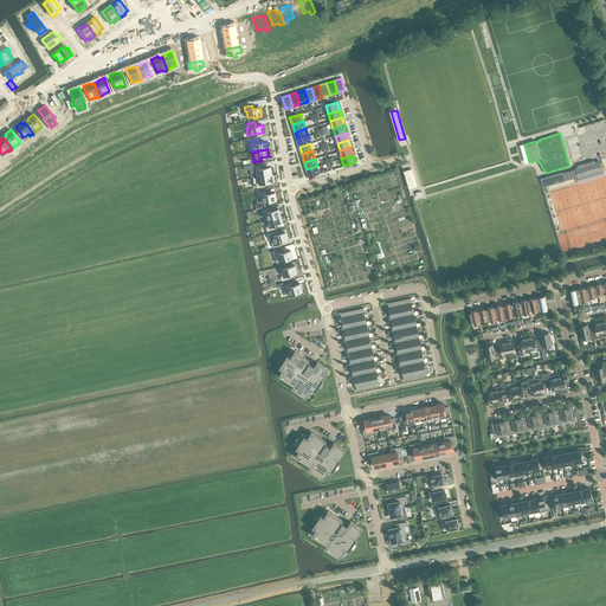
[(577,169),(563,173),(566,180),(579,176),(579,178),(603,171),(600,161),(595,163),(594,161),(578,166),(578,168),(577,168),(577,169)]
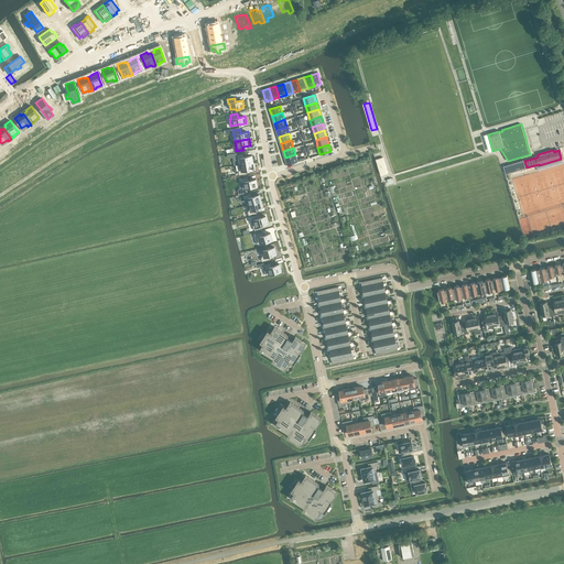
[(243,153),(237,154),(239,164),(253,162),(252,155),(245,156),(243,153)]
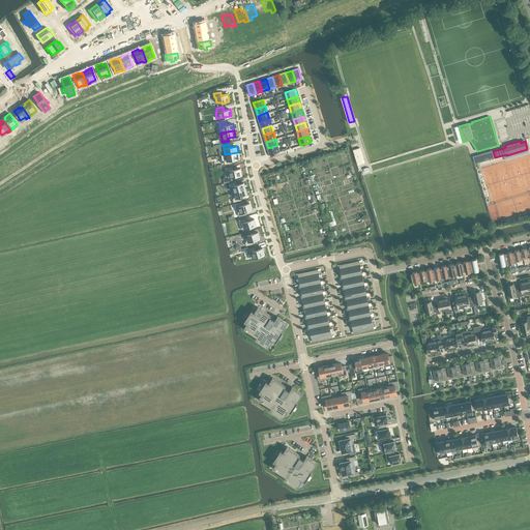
[(277,145),(268,148),(270,155),(280,151),(277,145)]
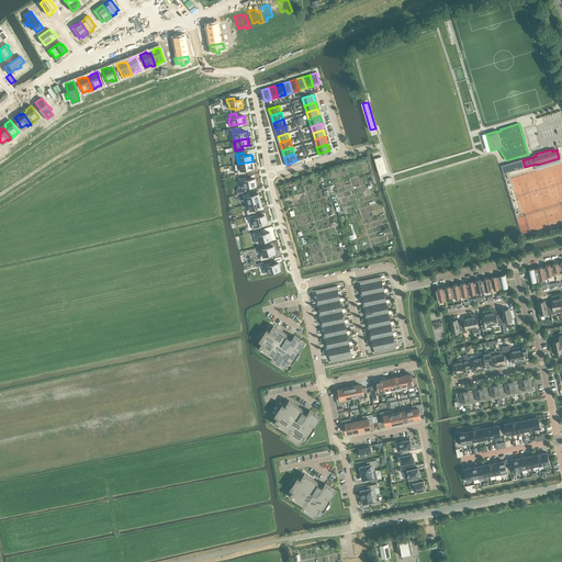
[(375,158),(374,158),(380,175),(381,175),(386,172),(382,156),(375,158)]
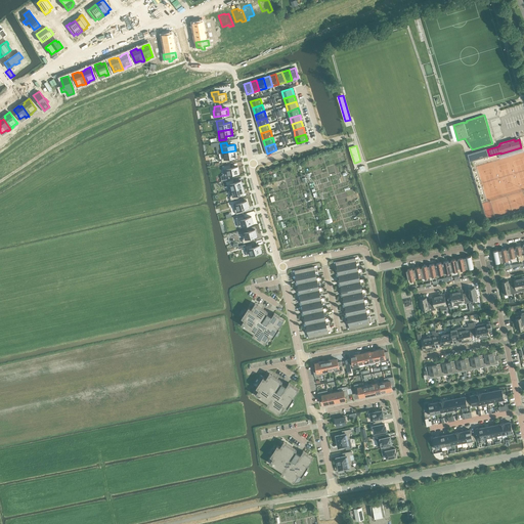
[(486,148),(468,155),(470,162),(489,156),(487,149),(486,148)]
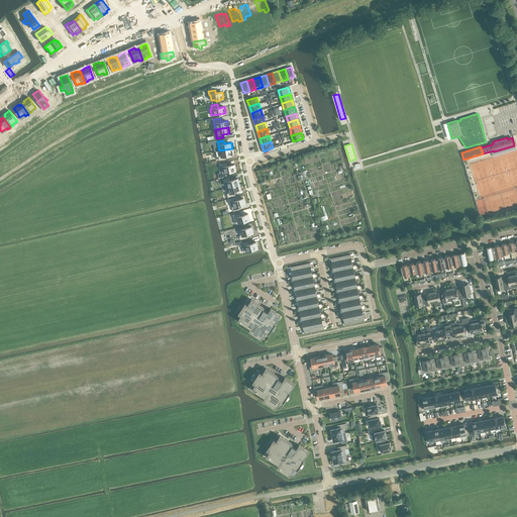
[(219,157),(218,157),(219,161),(227,159),(226,156),(233,154),(232,148),(219,150),(219,157)]
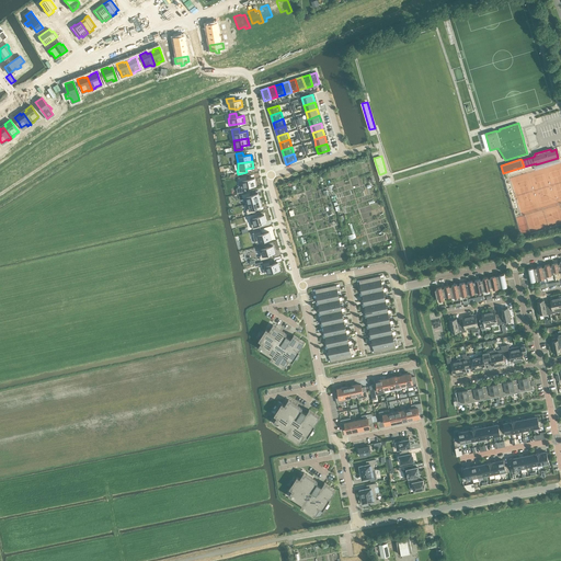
[(247,175),(238,178),(239,182),(240,181),(241,187),(256,185),(254,178),(248,180),(247,175)]
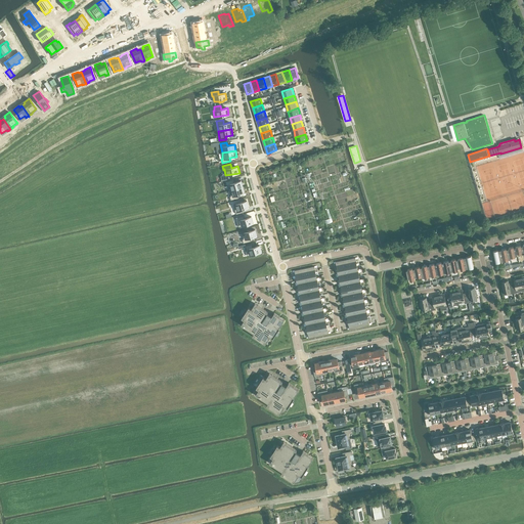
[(233,179),(226,181),(227,185),(228,185),(229,190),(243,186),(241,180),(234,182),(233,179)]
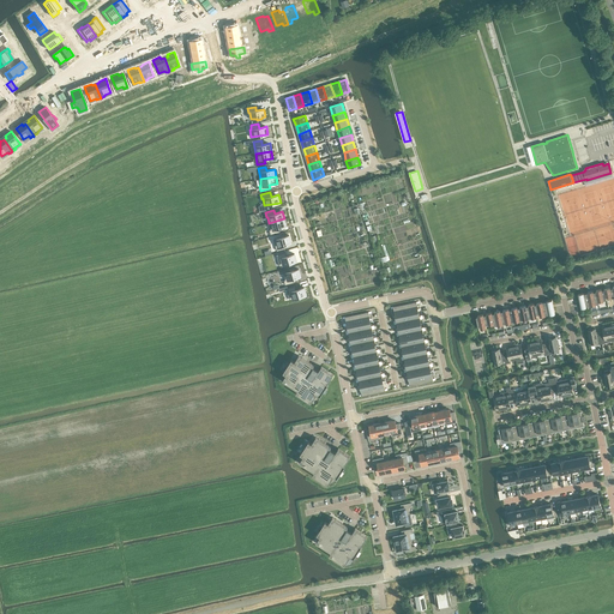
[(284,218),(269,223),(271,229),(270,230),(271,234),(280,232),(278,228),(287,226),(284,218)]
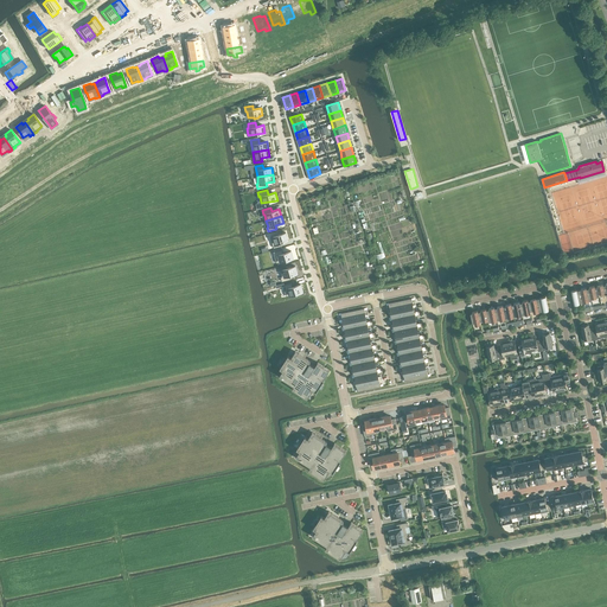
[(278,235),(270,237),(274,248),(281,246),(280,242),(288,240),(286,232),(282,234),(281,232),(276,234),(278,235)]
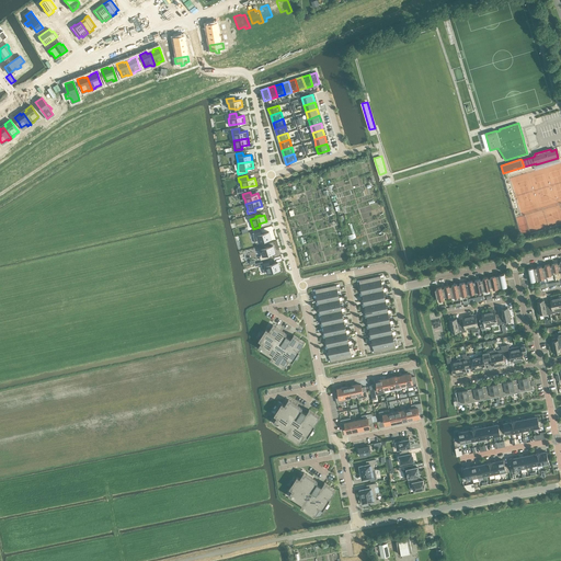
[(261,230),(253,232),(255,243),(271,239),(270,231),(262,233),(261,230)]
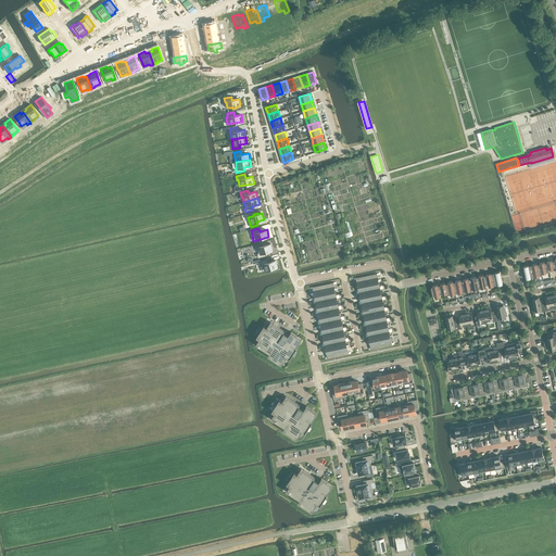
[(263,245),(256,248),(258,253),(257,254),(258,257),(266,255),(266,252),(273,250),(270,243),(267,244),(267,243),(263,244),(263,245)]
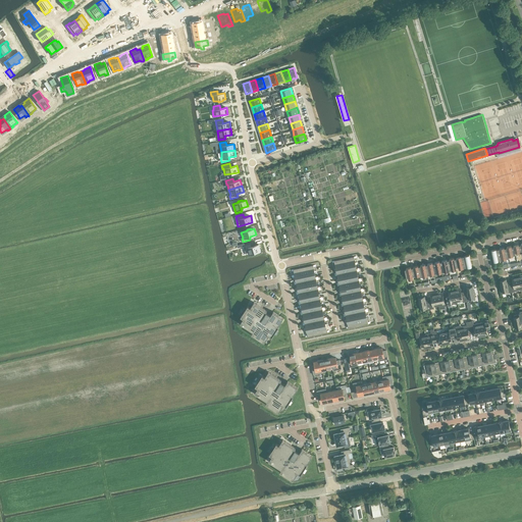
[(246,248),(245,249),(246,255),(253,253),(254,254),(258,253),(257,252),(260,251),(259,245),(252,246),(251,243),(245,245),(246,248)]
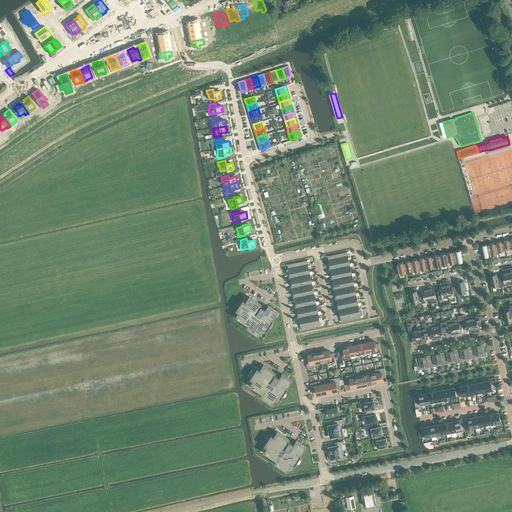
[(501,241),(497,242),(497,243),(499,252),(504,251),(503,250),(506,250),(504,242),(502,242),(501,241)]
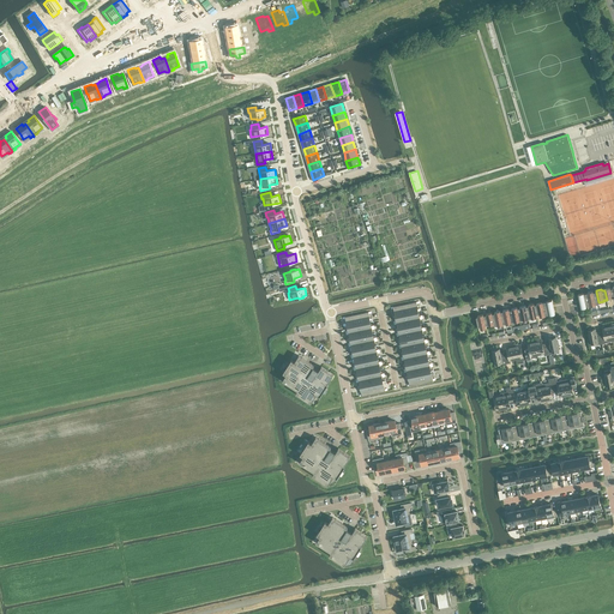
[(593,290),(588,292),(588,293),(590,305),(591,306),(596,305),(600,304),(599,302),(596,292),(594,293),(593,290)]
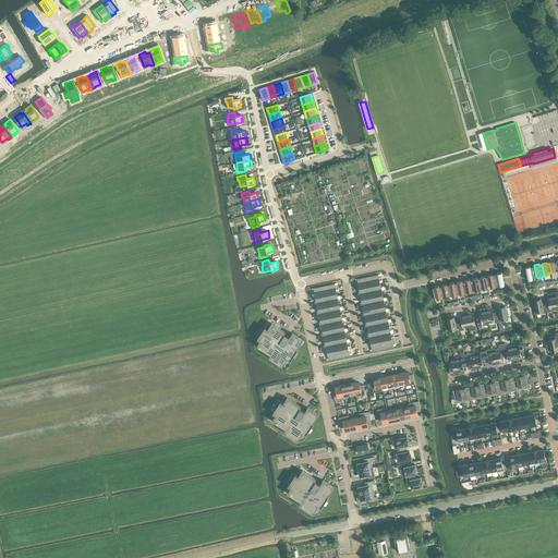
[(531,266),(525,267),(528,280),(533,279),(533,278),(536,277),(534,266),(531,267),(531,266)]
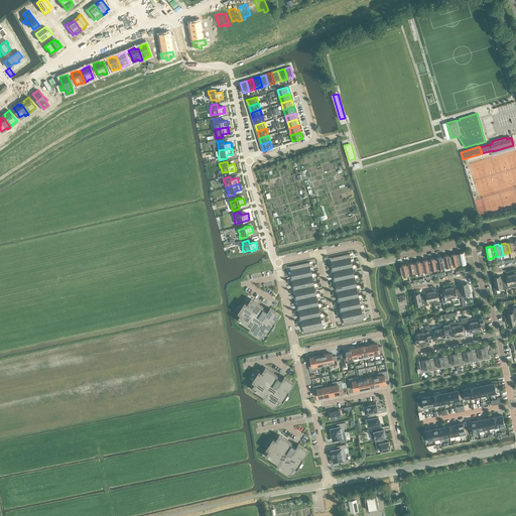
[(460,253),(456,254),(459,265),(462,264),(467,263),(464,252),(460,253)]
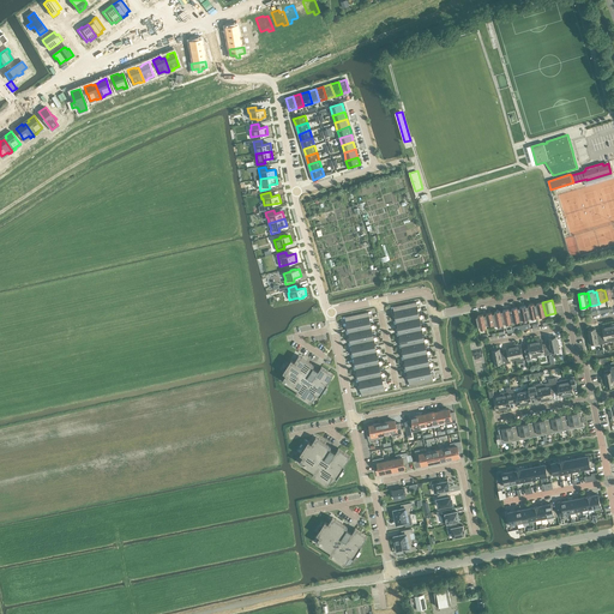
[(537,305),(534,305),(536,314),(540,314),(540,317),(546,315),(542,302),(542,301),(537,302),(537,305)]
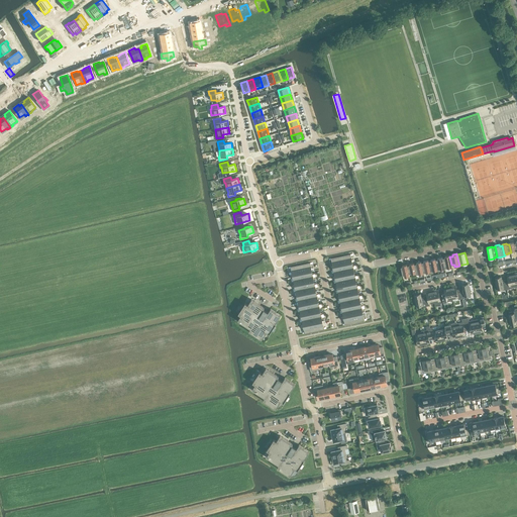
[(341,256),(342,264),(351,263),(350,259),(351,257),(350,254),(341,256)]
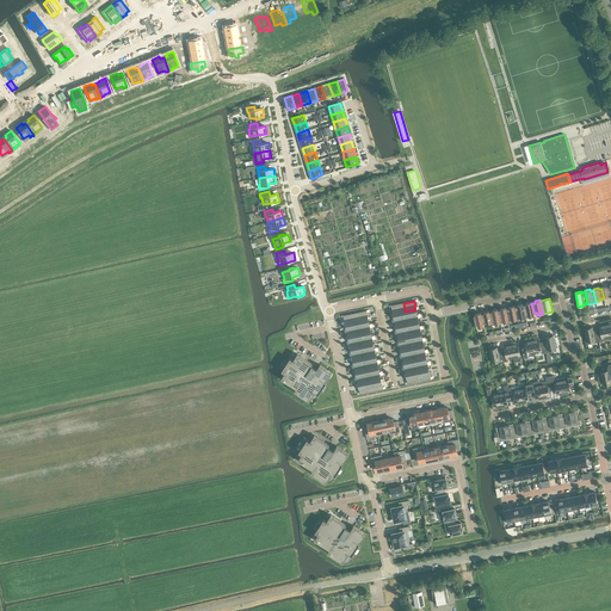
[(526,304),(523,306),(525,318),(529,316),(529,318),(535,316),(534,313),(531,303),(531,302),(526,303),(526,304)]
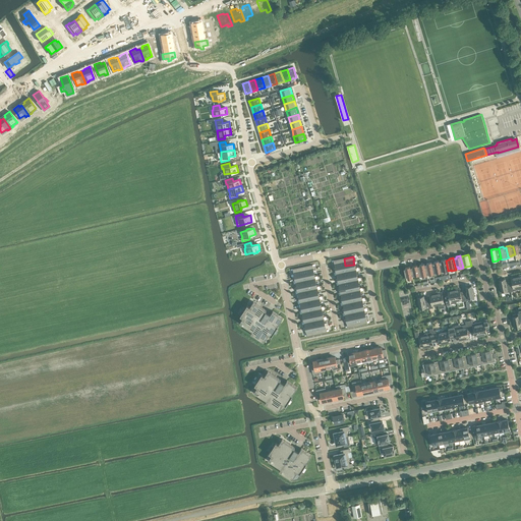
[(337,268),(345,266),(344,258),(334,261),(335,264),(336,264),(337,268)]
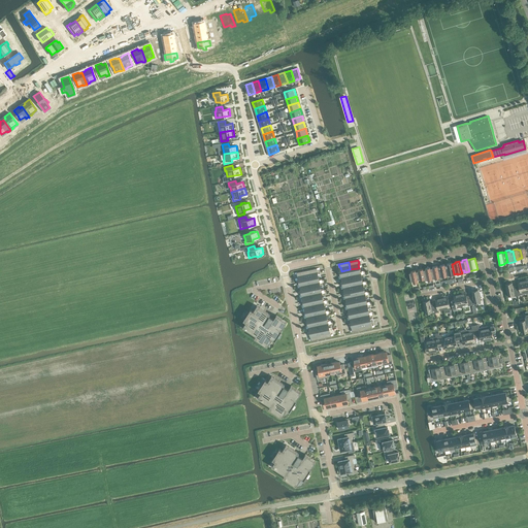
[(448,265),(444,265),(447,275),(450,274),(450,275),(455,274),(454,274),(452,264),(452,262),(448,263),(448,265)]
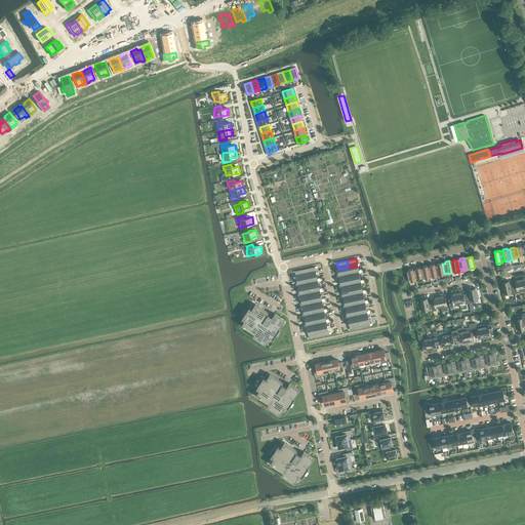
[(438,265),(435,266),(437,276),(440,275),(440,276),(445,275),(444,274),(442,264),(442,263),(438,264),(438,265)]
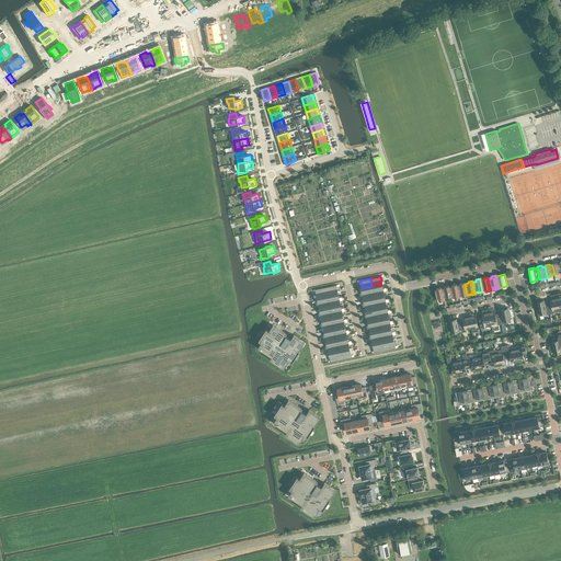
[(460,285),(457,285),(459,296),(462,295),(462,296),(467,295),(465,284),(465,282),(460,283),(460,285)]
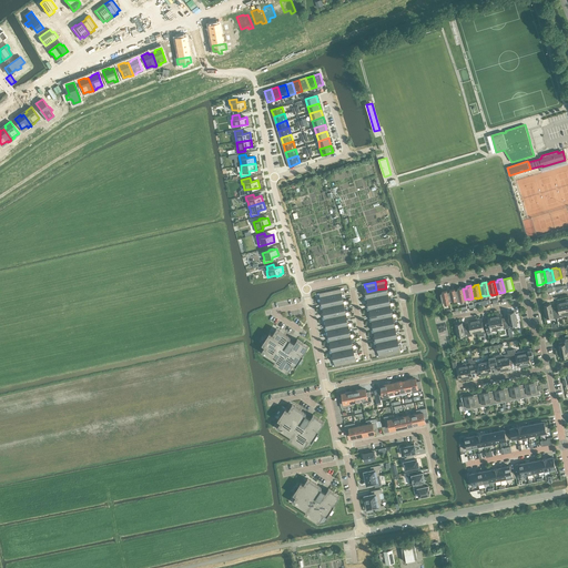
[(458,290),(455,291),(457,300),(457,302),(460,301),(460,302),(465,301),(465,300),(463,288),(463,287),(457,288),(458,290)]
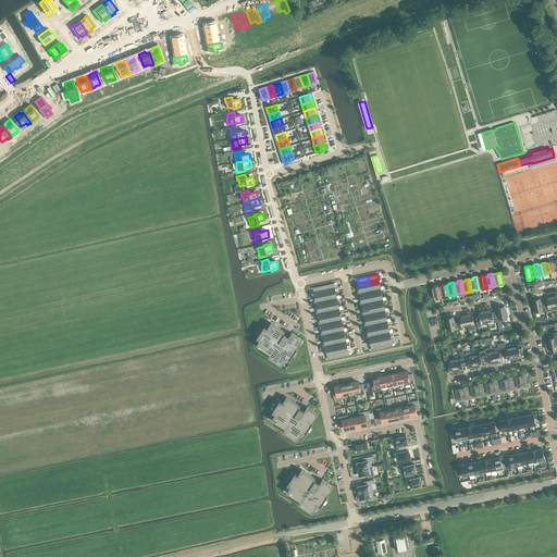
[(325,294),(335,292),(334,287),(335,287),(334,283),(324,285),(325,294)]
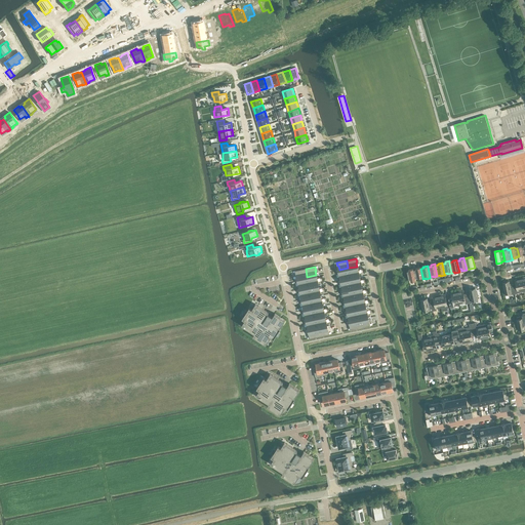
[(416,270),(413,270),(415,278),(417,278),(418,278),(422,277),(420,269),(420,267),(415,268),(416,270)]
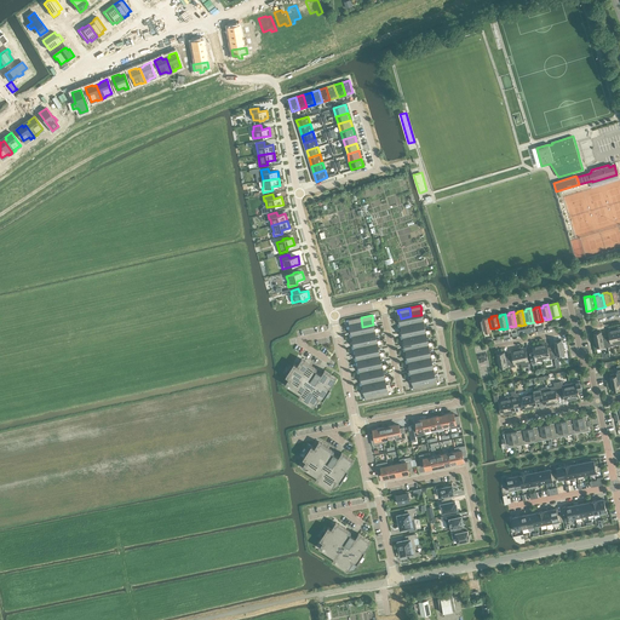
[(352,329),(362,327),(361,317),(349,320),(350,325),(351,325),(352,329)]
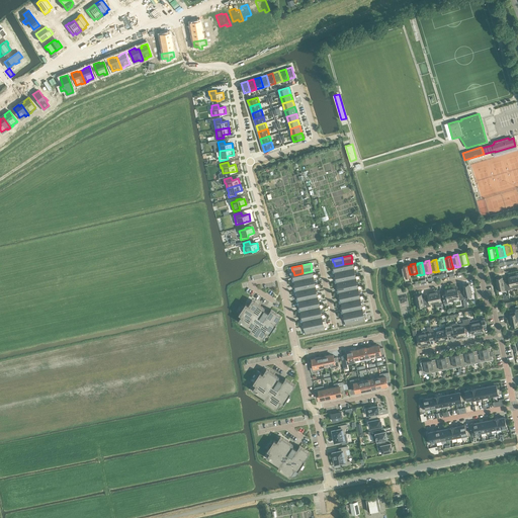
[(404,267),(402,267),(404,275),(405,275),(406,278),(410,277),(410,274),(408,266),(408,265),(403,266),(404,267)]
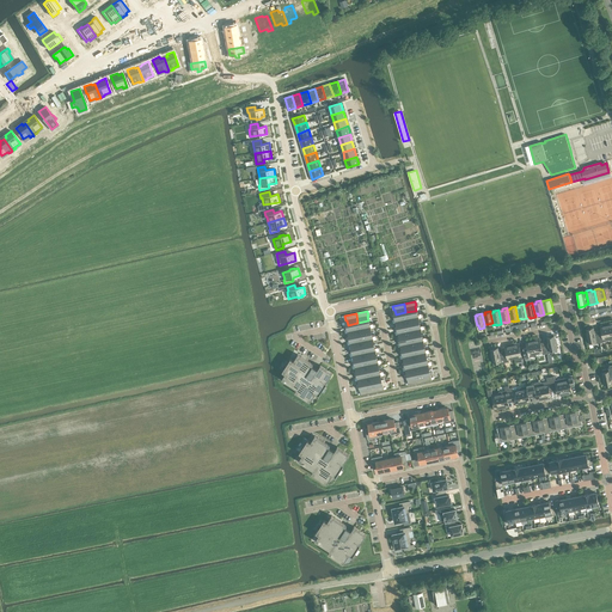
[(600,342),(611,340),(607,324),(603,325),(604,325),(600,326),(603,334),(599,335),(600,342)]
